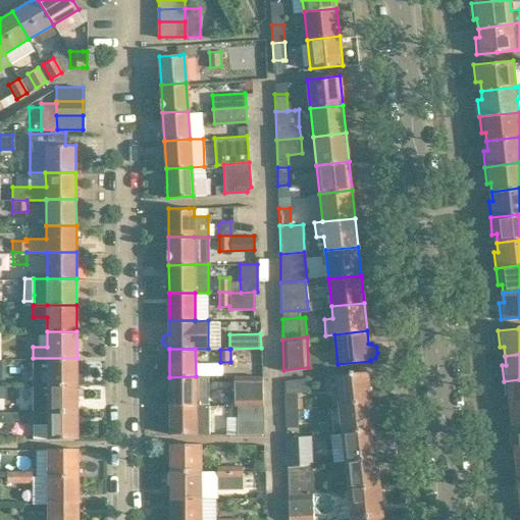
[(78,369),(78,358),(33,358),(33,384),(48,384),(78,384),(84,384),(84,369),(78,369)]
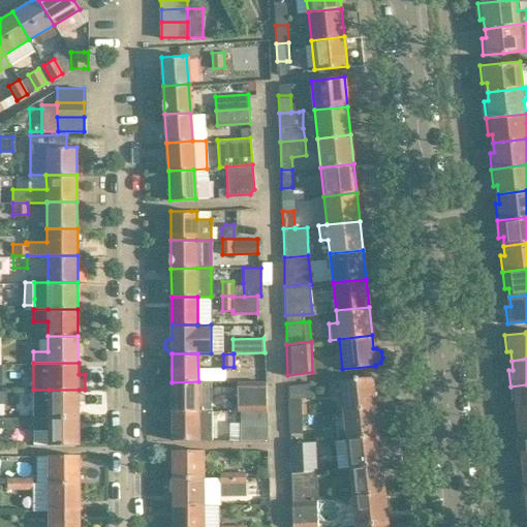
[(372,376),(351,378),(339,379),(342,408),(375,405),(372,376)]
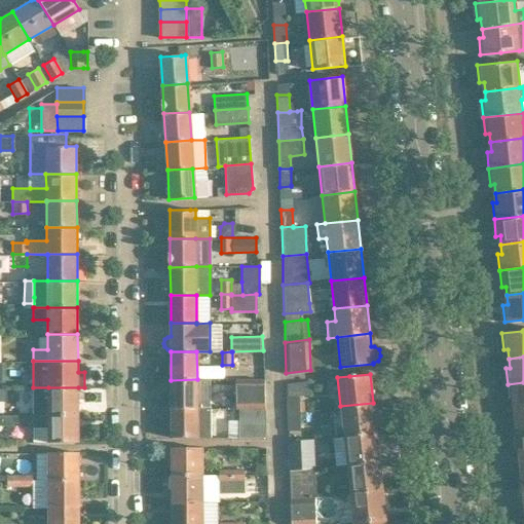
[(197,379),(171,380),(172,408),(197,407),(211,407),(210,379),(197,379)]
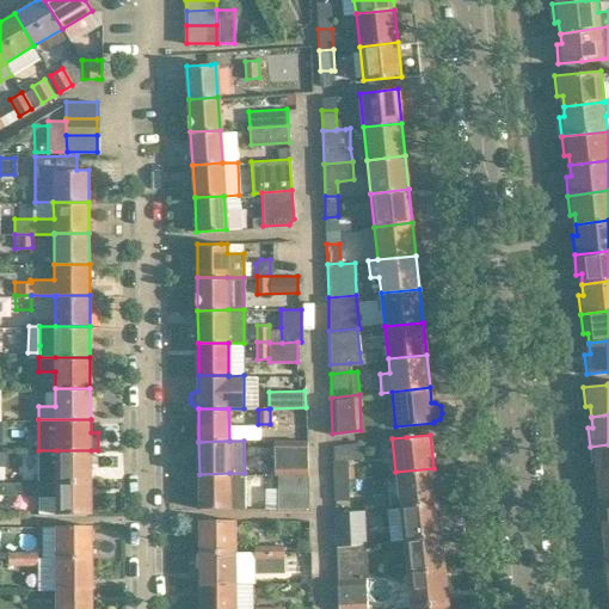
[(277,473),(308,473),(307,441),(275,441),(275,473),(277,473)]
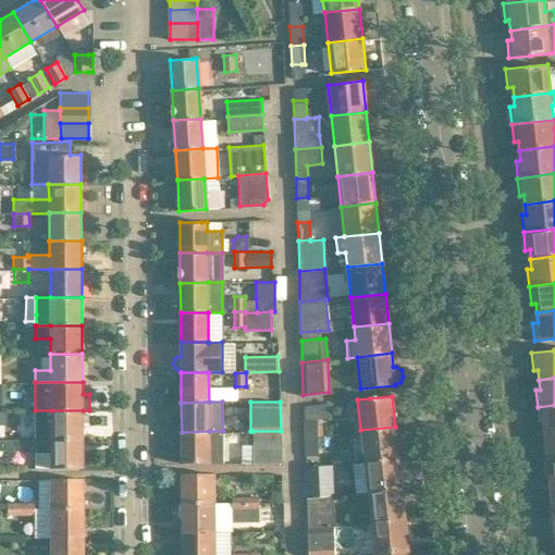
[(554,405),(538,407),(540,424),(544,424),(545,433),(554,432),(554,405)]
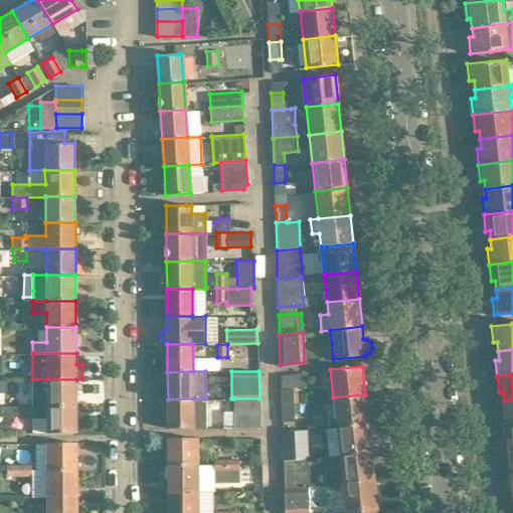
[(76,379),(47,379),(32,379),(32,406),(76,406),(76,379)]
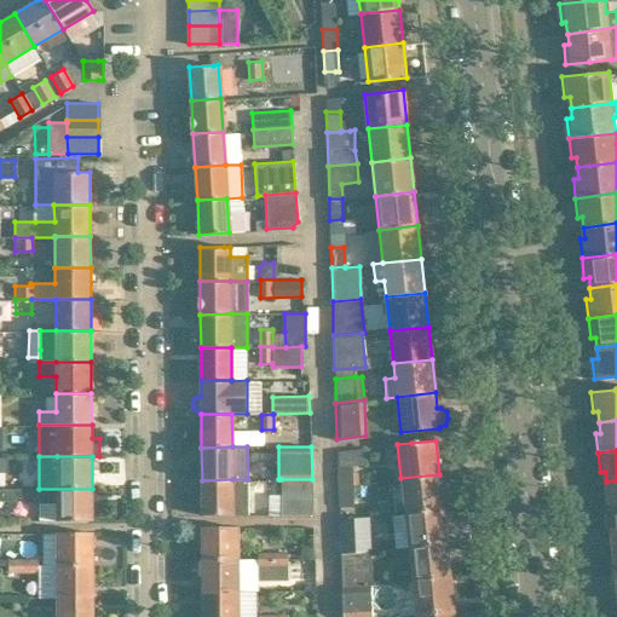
[(352,465),(338,466),(339,484),(352,484),(353,483),(352,465)]
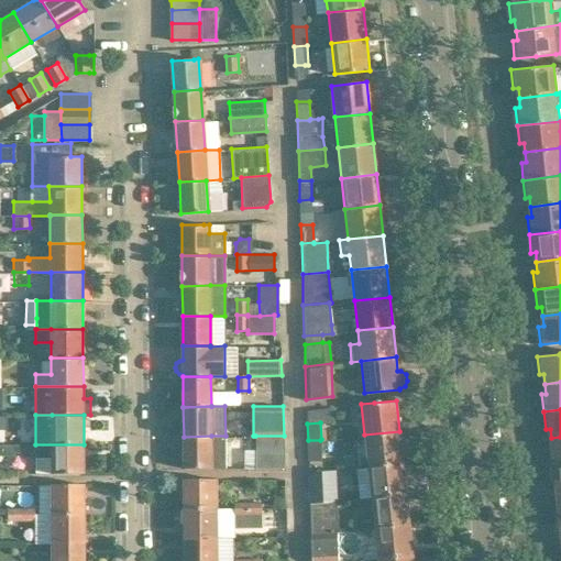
[(367,465),(403,461),(399,431),(364,435),(367,465)]
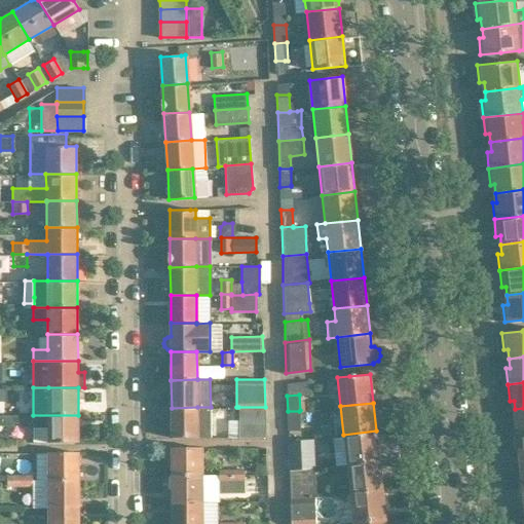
[(172,408),(172,437),(192,437),(209,437),(211,437),(211,407),(197,407),(172,408)]
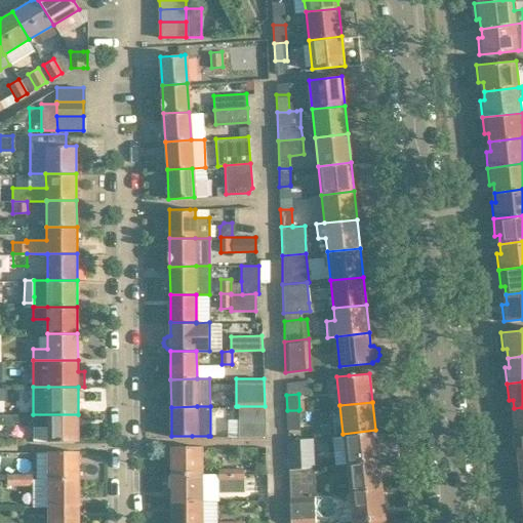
[(238,406),(238,436),(265,436),(265,420),(265,406),(238,406)]
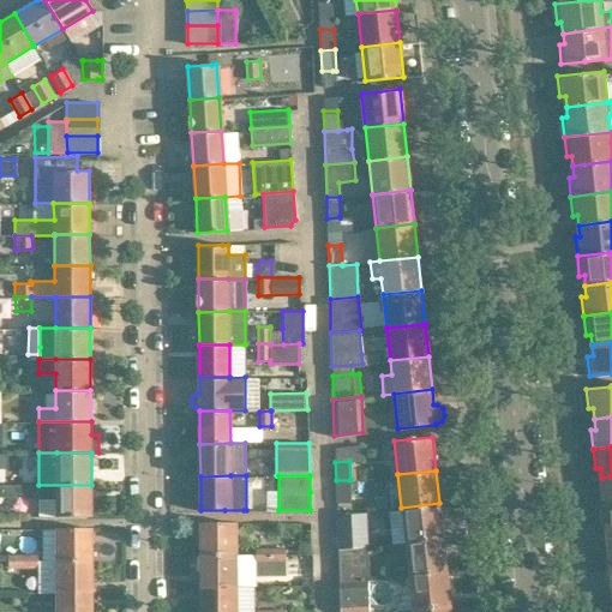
[(611,507),(611,477),(601,478),(603,489),(598,490),(599,509),(611,507)]
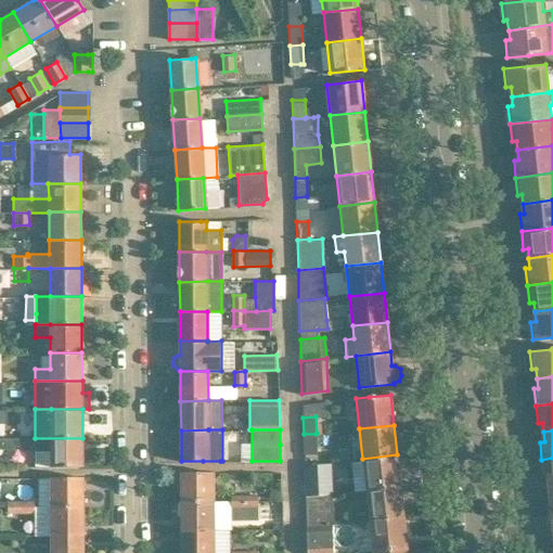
[(317,446),(317,433),(316,434),(304,434),(304,453),(317,452),(317,446)]
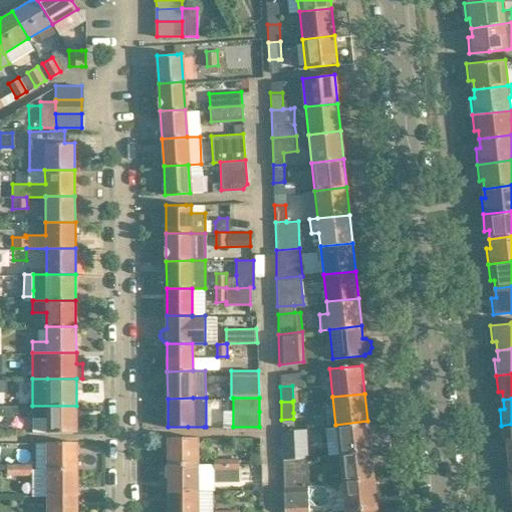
[(31,432),(47,432),(76,432),(76,406),(32,406),(31,406),(31,432)]
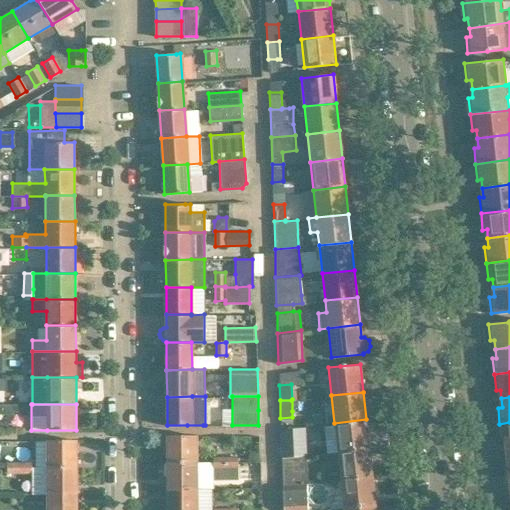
[(334,423),(337,450),(369,447),(366,419),(334,423)]
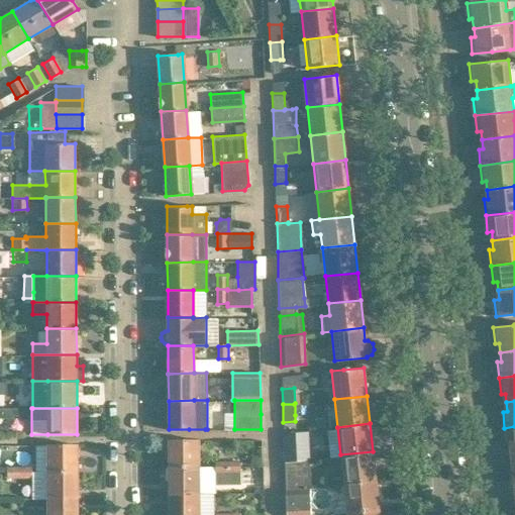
[(514,426),(504,428),(506,444),(510,443),(511,452),(514,451),(514,426)]
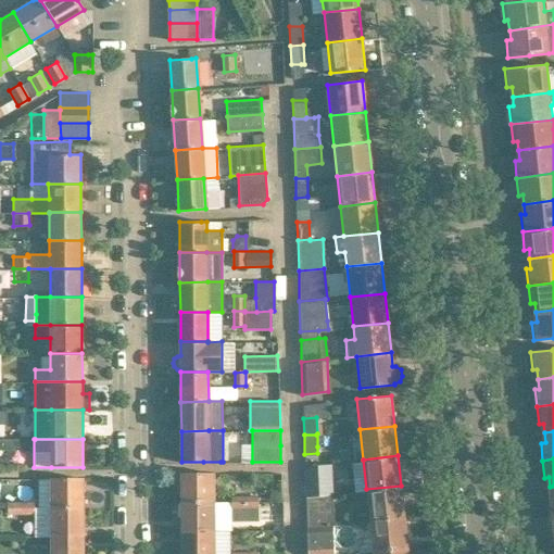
[(330,464),(305,465),(305,477),(306,495),(319,495),(330,494),(331,494),(330,464)]
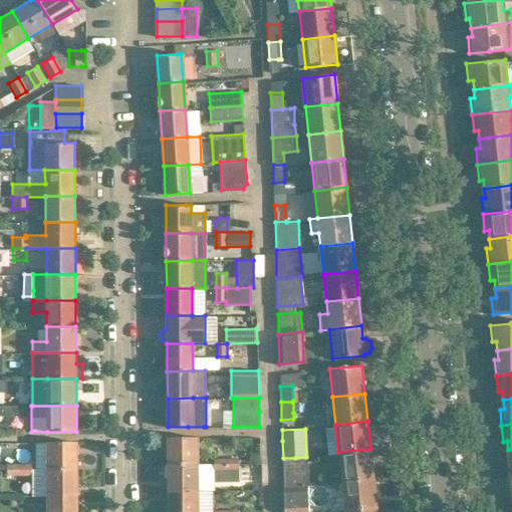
[(168,464),(198,464),(198,437),(168,437),(168,464)]
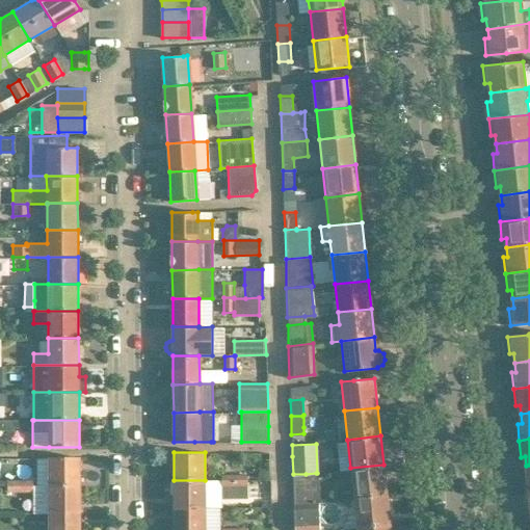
[(49,457),(49,485),(79,484),(79,457),(49,457)]
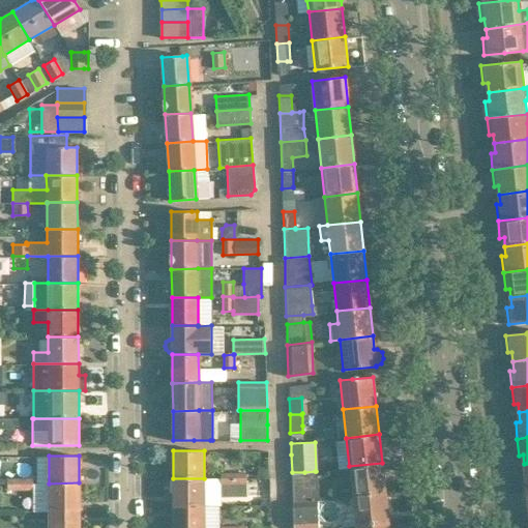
[(385,491),(382,463),(349,466),(352,495),(385,491)]
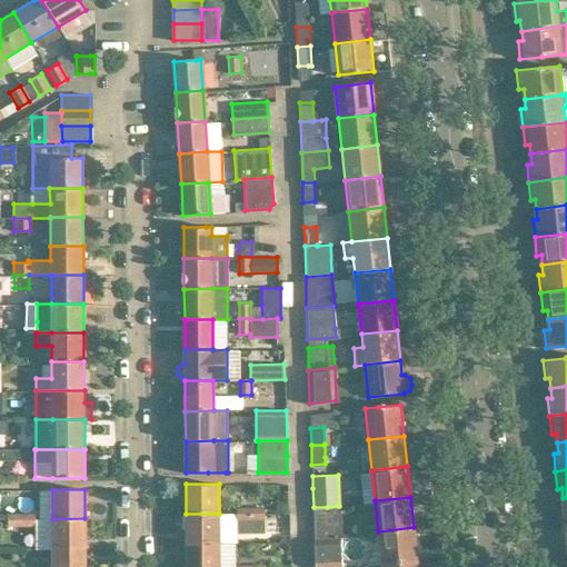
[(338,506),(327,507),(314,507),(314,524),(341,523),(339,506),(338,506)]
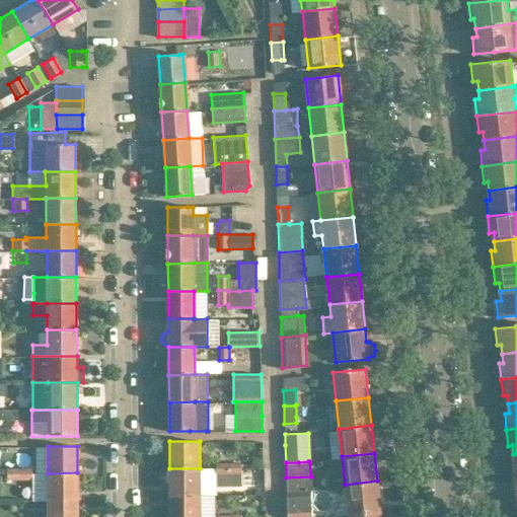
[(239,486),(239,472),(228,472),(228,462),(215,462),(215,486),(239,486)]
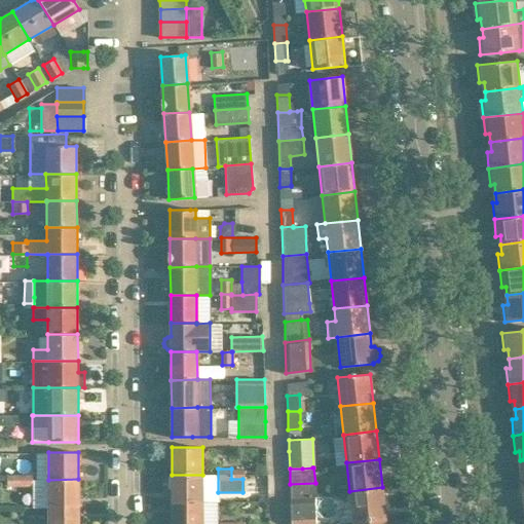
[(242,479),(242,469),(231,469),(231,479),(242,479)]
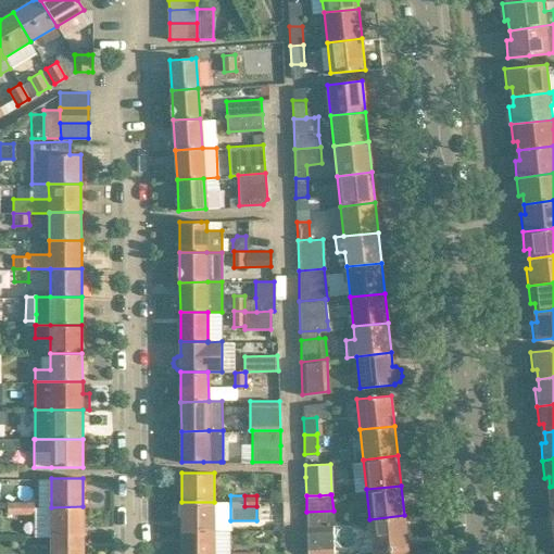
[(7,501),(0,501),(0,507),(7,506),(7,513),(20,513),(20,501),(7,501)]
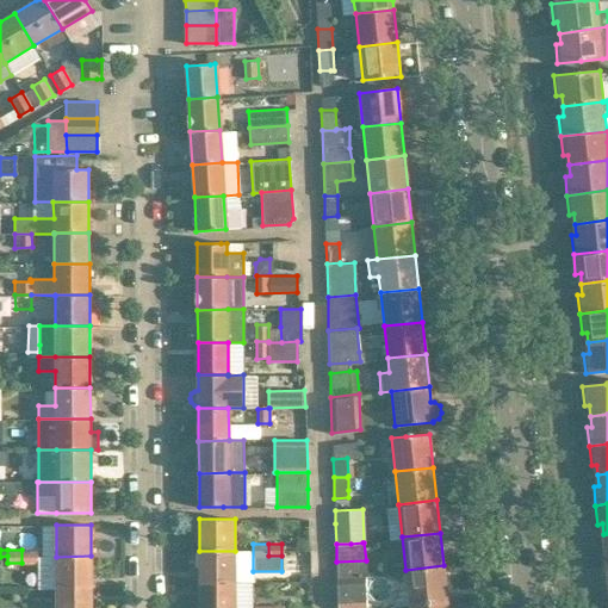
[(37,550),(22,550),(22,563),(37,563),(37,550)]
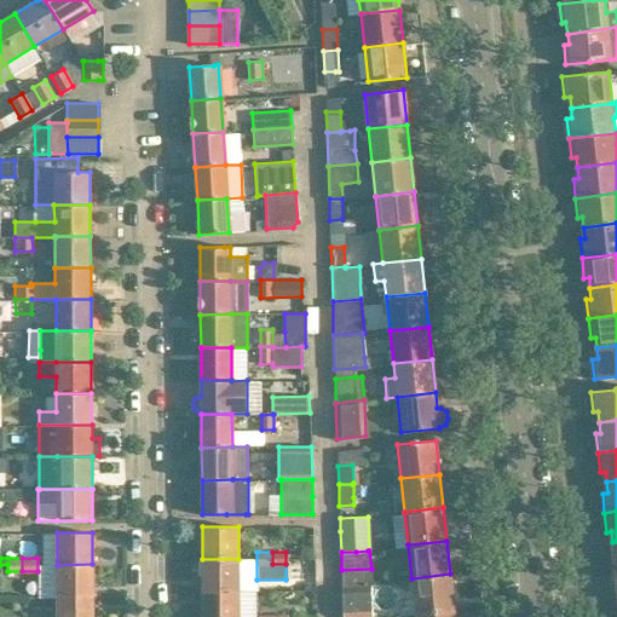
[(238,590),(238,559),(202,559),(202,590),(238,590)]
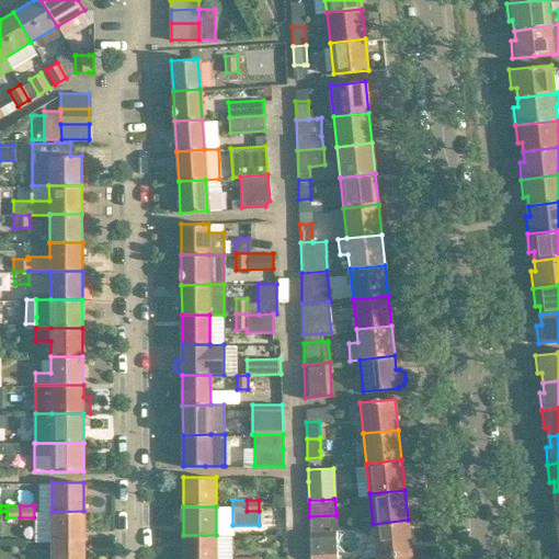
[(38,512),(34,512),(34,517),(34,540),(52,540),(83,539),(83,511),(52,512),(38,512)]
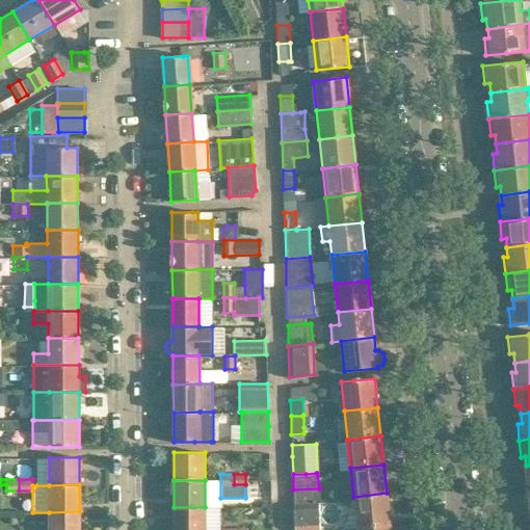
[(353,497),(356,526),(390,523),(387,493),(353,497)]
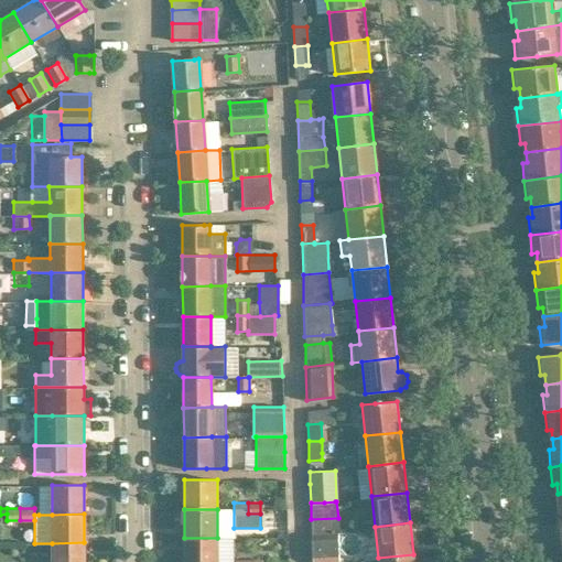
[(338,561),(337,532),(311,535),(312,561),(338,561)]
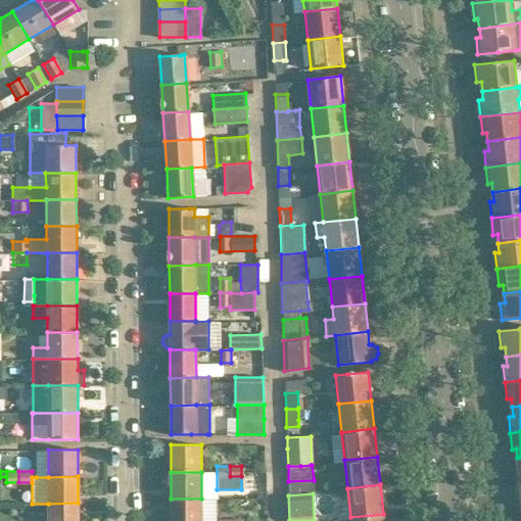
[(171,520),(201,520),(201,499),(171,499),(171,520)]
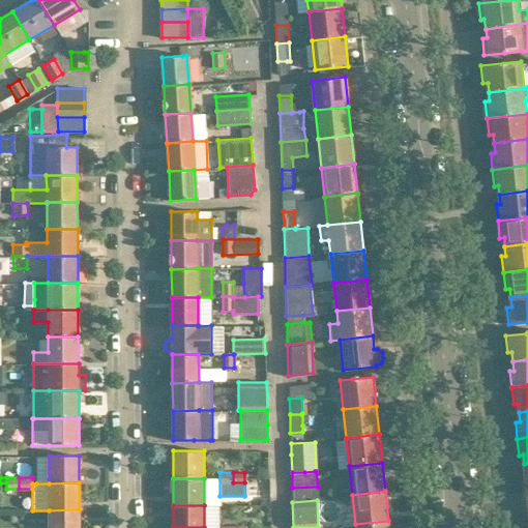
[(79,527),(79,509),(49,510),(49,527),(79,527)]
